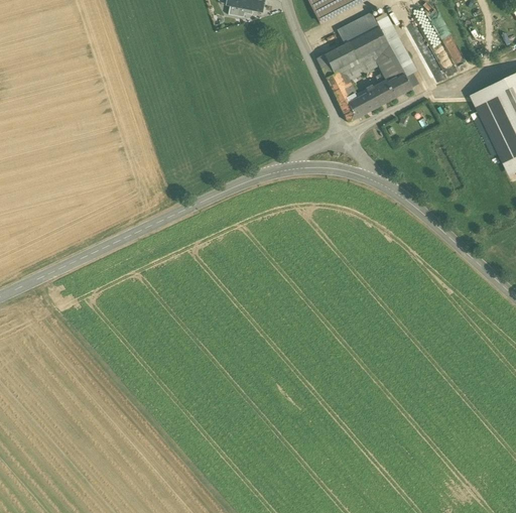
[(252,8),(262,10),(264,0),(228,0),(227,4),(230,4),(228,13),(243,16),(244,11),(251,12),(252,8)]
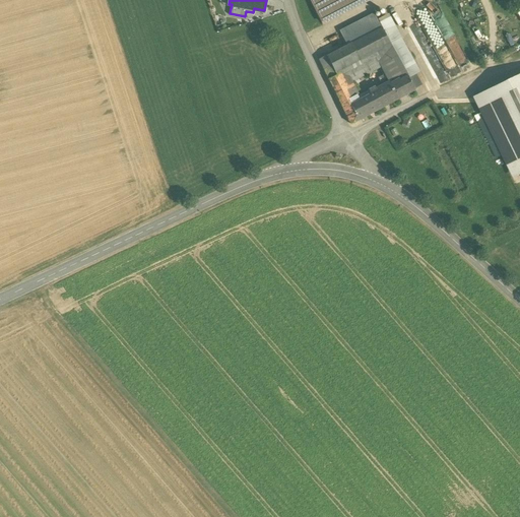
[(311,0),(321,20),(359,0),(311,0)]
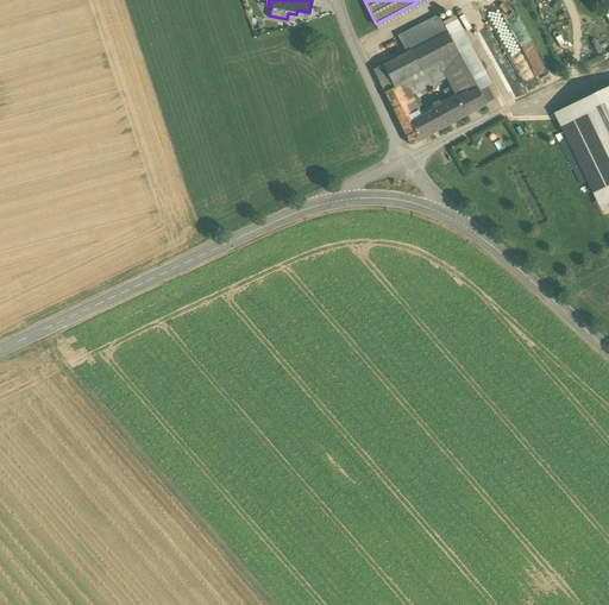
[(443,21),(438,13),(399,33),(407,50),(412,48),(438,35),(446,30),(443,21)]
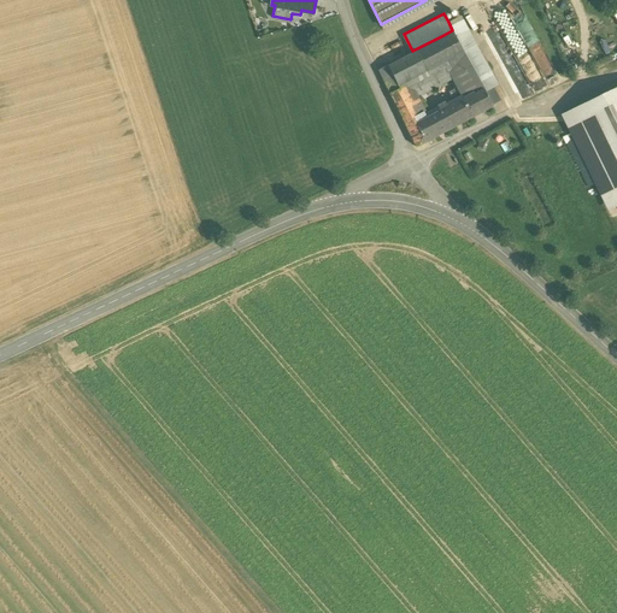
[(499,82),(462,15),(448,22),(452,30),(453,30),(463,48),(485,87),(483,87),(485,90),(499,82)]
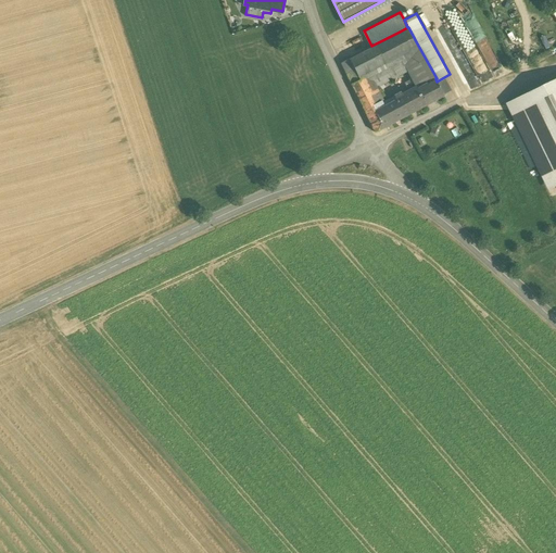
[(417,44),(408,27),(407,27),(400,32),(408,49),(417,44)]
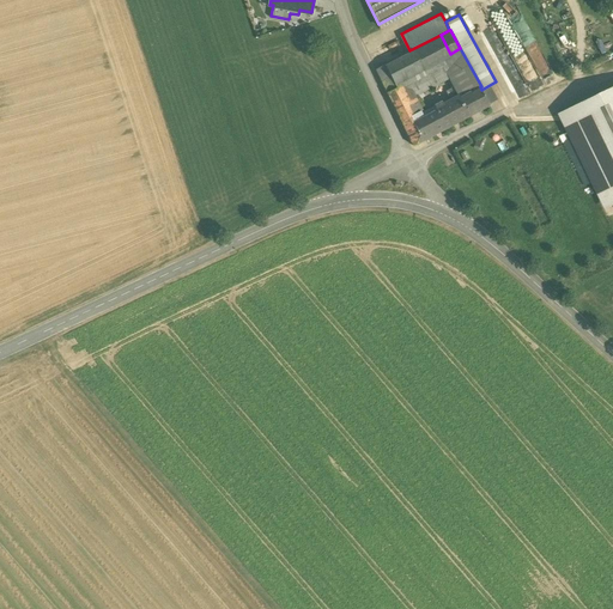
[(489,31),(484,34),(517,97),(529,90),(507,46),(496,50),(492,43),(495,43),(489,31)]
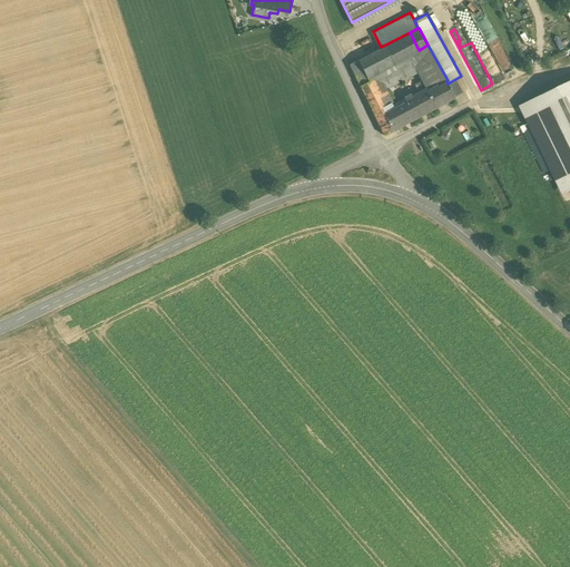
[(410,32),(385,45),(394,65),(396,62),(418,51),(419,50),(410,32)]
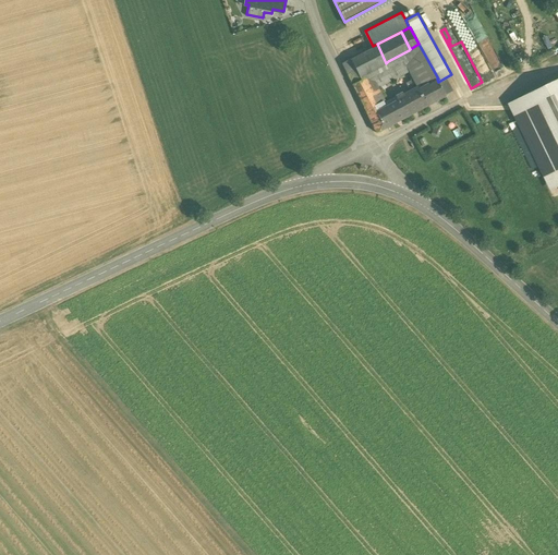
[(481,41),(481,76),(492,76),(492,63),(496,63),(496,40),(481,41)]
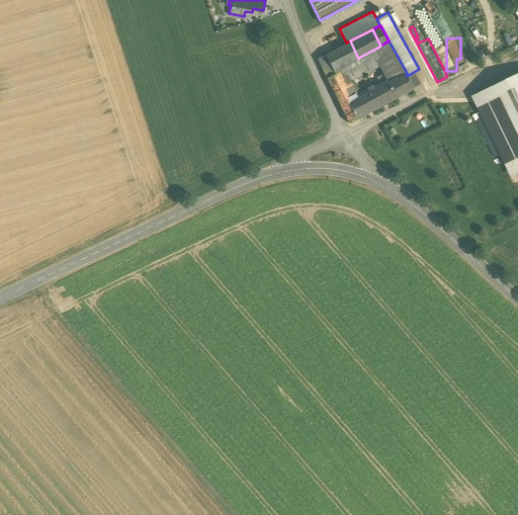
[(346,43),(326,54),(334,70),(355,60),(358,59),(350,40),(346,43)]
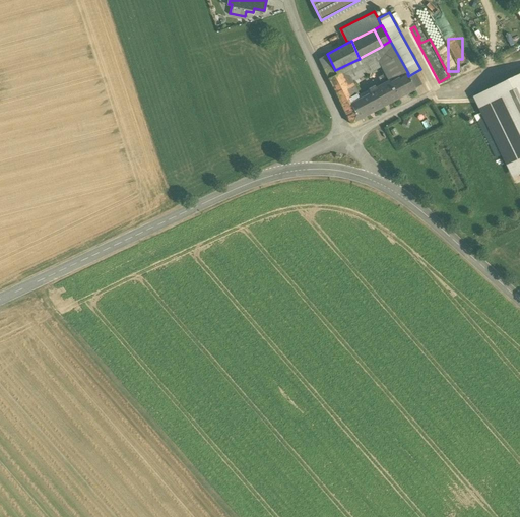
[(408,73),(390,41),(382,46),(381,47),(389,61),(397,76),(398,77),(407,73),(408,73)]
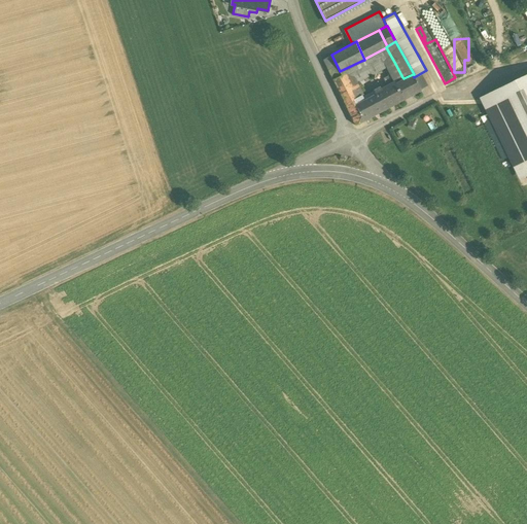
[(386,47),(366,58),(364,60),(361,61),(340,71),(341,73),(344,72),(355,97),(357,103),(365,99),(360,90),(362,89),(358,80),(394,62),(386,47)]
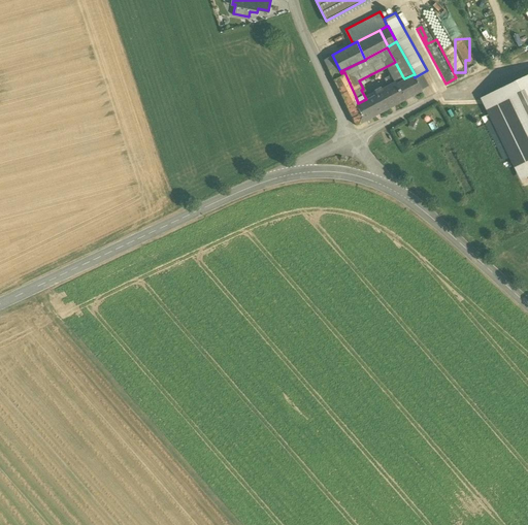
[(332,55),(324,58),(334,77),(341,73),(340,71),(332,55)]
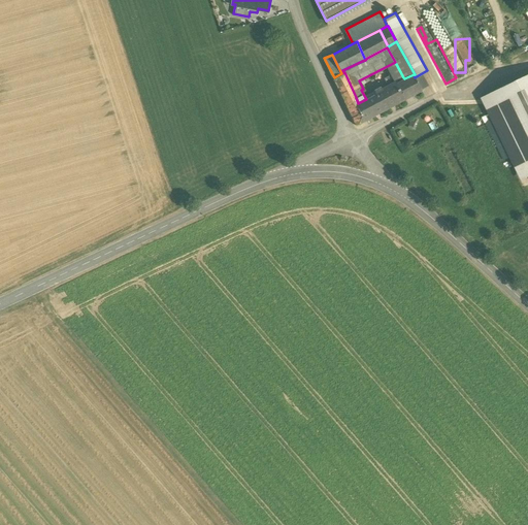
[(356,97),(344,72),(341,73),(334,77),(356,123),(366,118),(358,103),(356,97)]
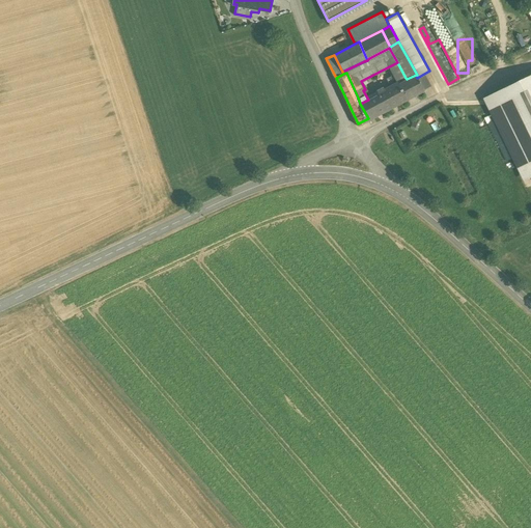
[(530,74),(490,94),(528,174),(530,173),(530,74)]
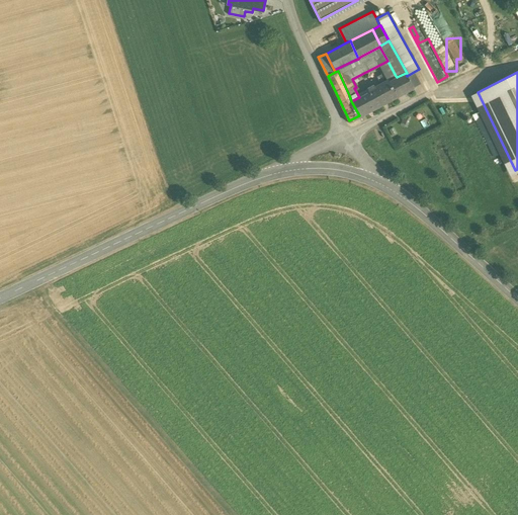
[(406,73),(397,77),(405,91),(413,86),(407,76),(406,73)]
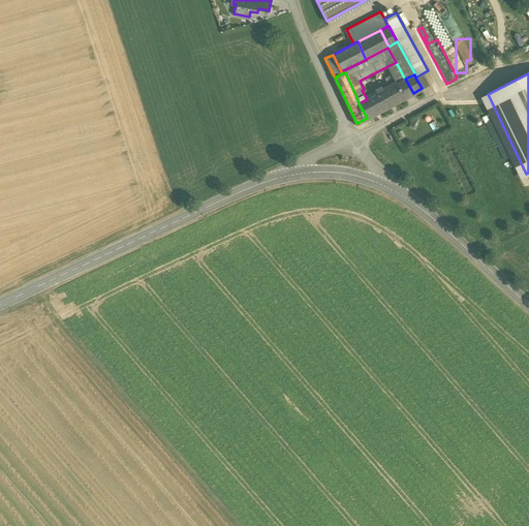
[(404,78),(397,82),(405,97),(413,93),(405,79),(404,78)]
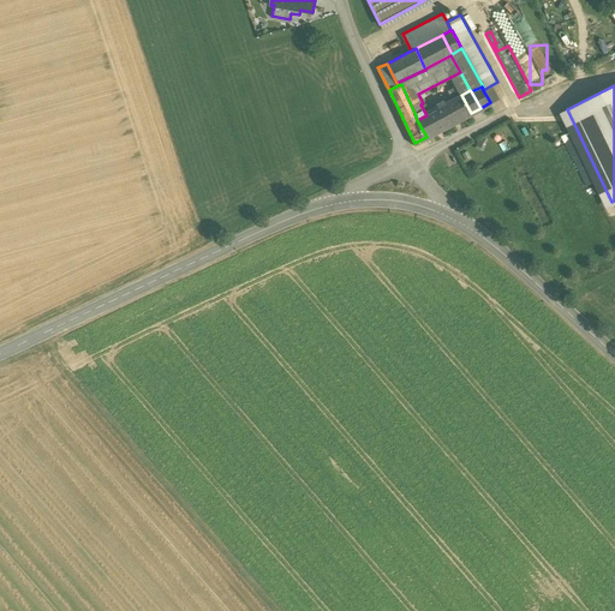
[(427,115),(417,120),(427,137),(471,113),(461,95),(461,94),(445,102),(443,100),(436,103),(439,108),(427,115)]
